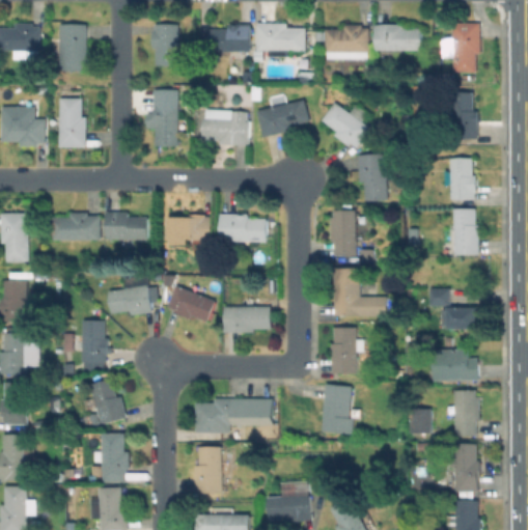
[(478,23),(478,72),(451,72),(451,23),(478,23)]
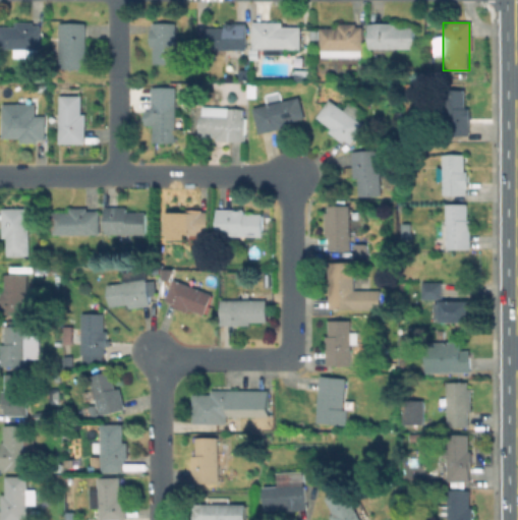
[(39,26),(39,49),(29,49),(29,56),(14,57),(14,50),(0,50),(0,27),(14,27),(13,23),(32,23),(32,26),(39,26)]
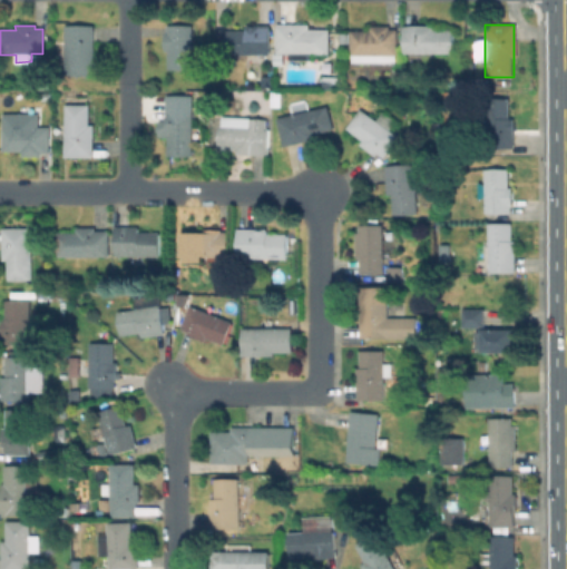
[(266,26),(267,62),(242,62),(242,56),(224,56),(223,31),(244,31),(244,27),(266,26)]
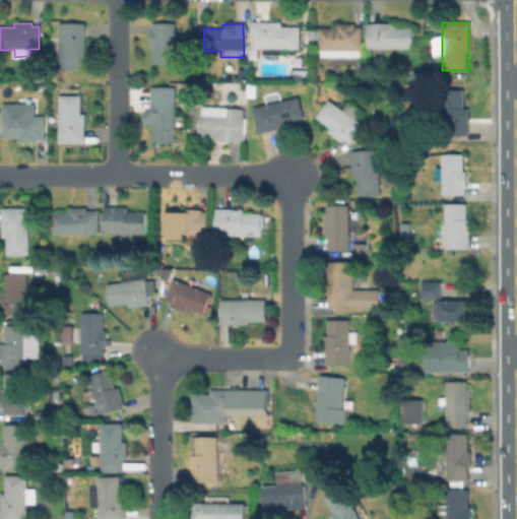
[(298,27),(298,49),(282,49),(282,56),(261,56),(261,49),(257,49),(257,61),(248,61),(248,49),(250,49),(250,23),(279,23),(279,27),(298,27)]
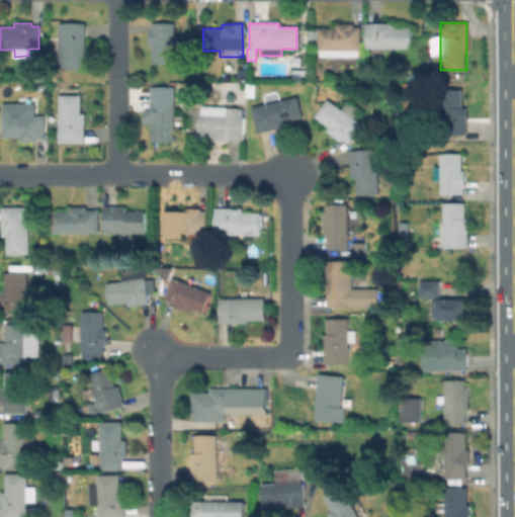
[(83,24),(83,70),(57,70),(57,58),(47,58),(47,39),(58,39),(58,24),(83,24)]
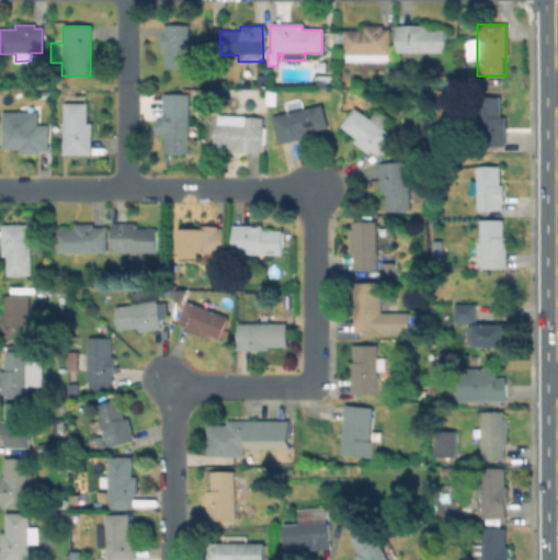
[(186,26),(186,69),(162,69),(162,50),(160,50),(160,33),(161,33),(162,26),(186,26)]
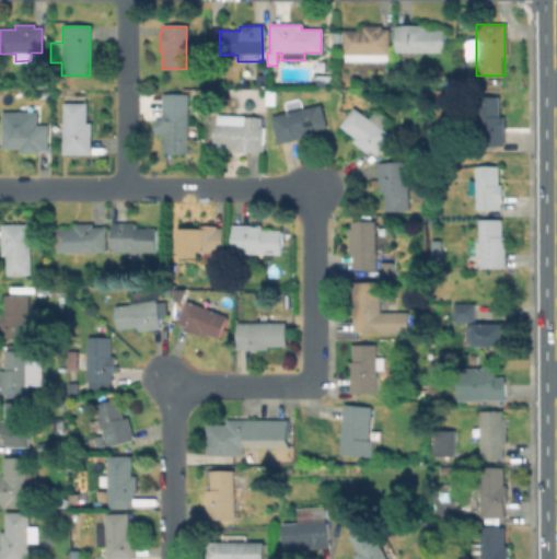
[(389,30),(389,55),(385,55),(385,63),(340,62),(341,31),(362,32),(362,26),(381,27),(381,30),(389,30)]
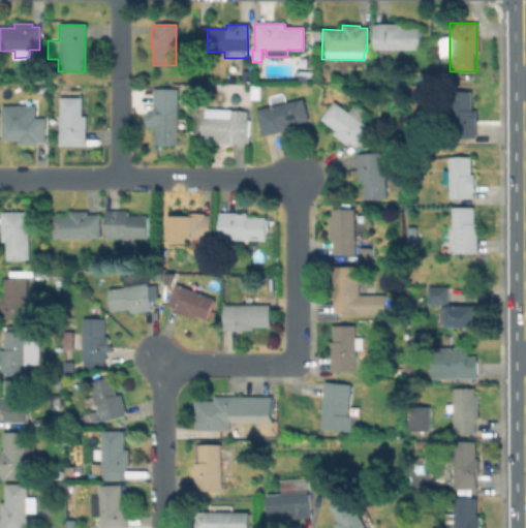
[(418,28),(418,50),(372,50),(372,25),(400,25),(400,28),(418,28)]
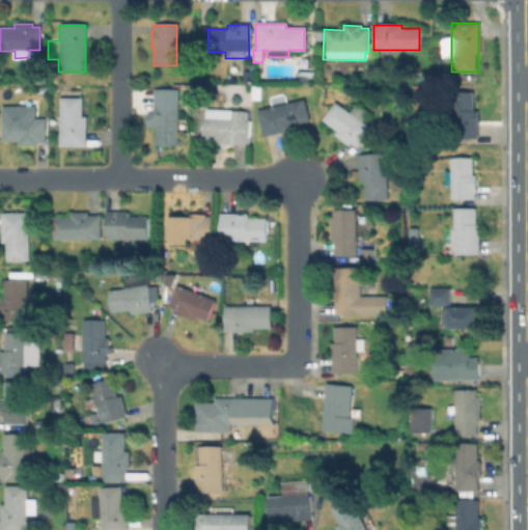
[(315,73),(315,87),(300,87),(300,73),(315,73)]
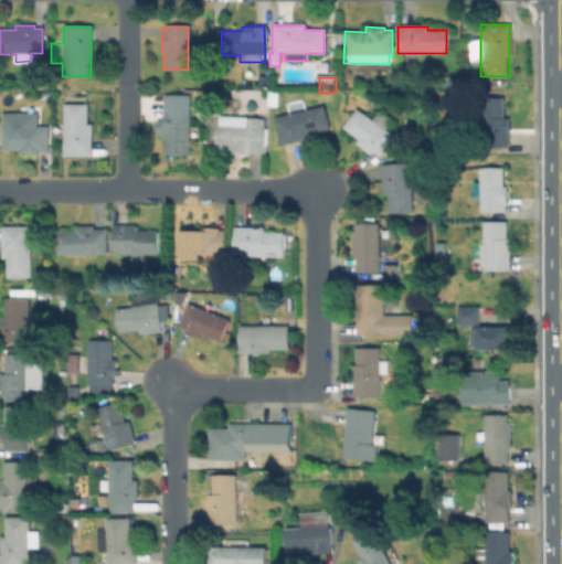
[(274,106),(264,105),(264,91),(274,91),(274,106)]
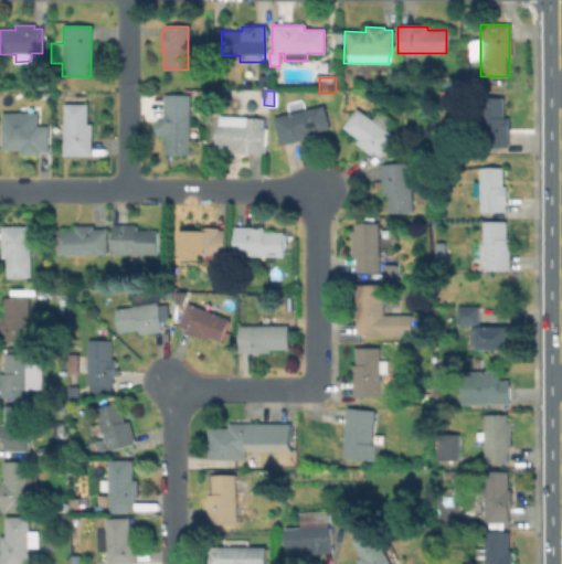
[(502,98),(504,118),(506,118),(506,147),(478,148),(477,99),(502,98)]
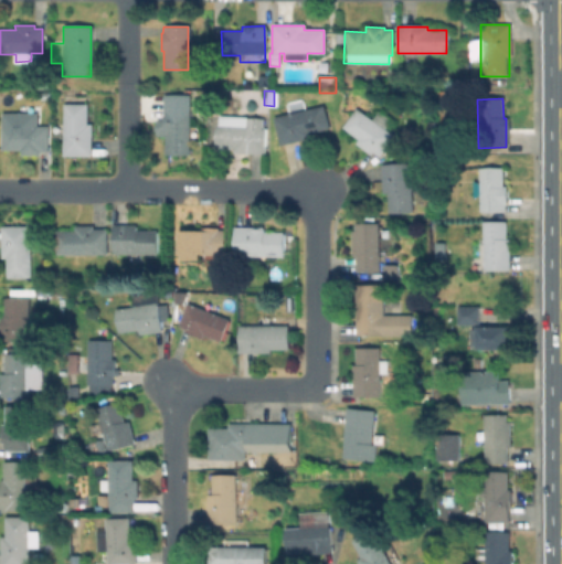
[(91,125),(91,159),(62,158),(62,105),(86,105),(86,125),(91,125)]
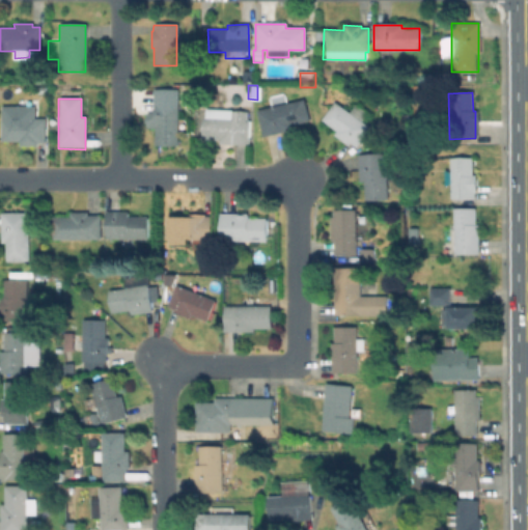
[(292,130),(262,136),(255,111),(303,100),(307,121),(289,126),(292,130)]
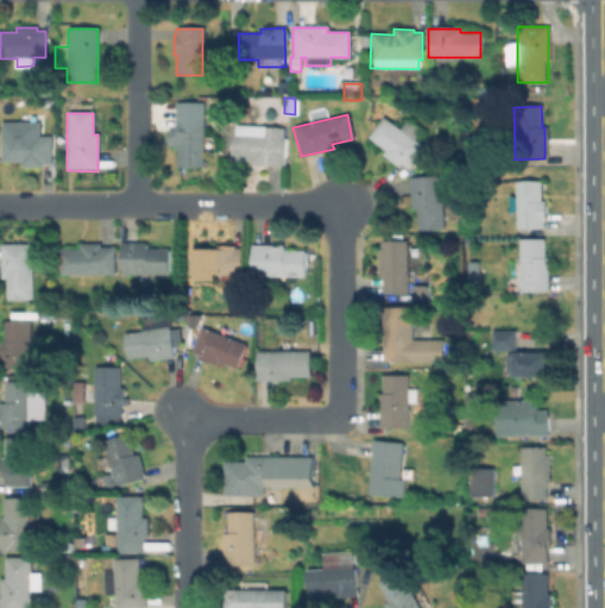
[(424,149),(409,170),(399,163),(397,167),(380,155),(383,152),(366,140),(382,118),(424,149)]
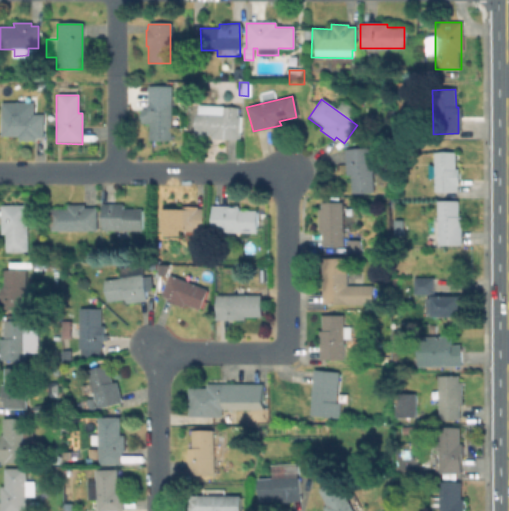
[(170,100),(170,140),(149,140),(149,124),(146,124),(146,106),(149,106),(148,100),(170,100)]
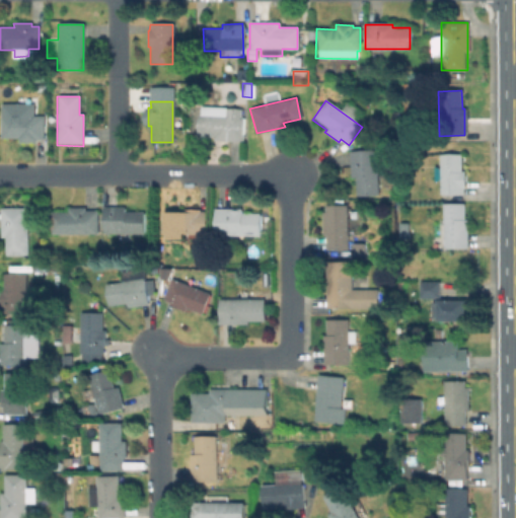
[(240,109),(239,117),(242,117),(241,141),(212,141),(213,137),(197,137),(198,115),(225,116),(225,109),(240,109)]
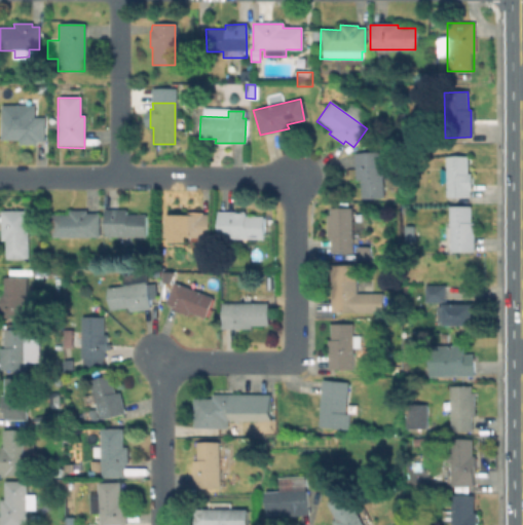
[(43,118),(43,142),(37,142),(37,145),(20,145),(20,141),(0,141),(0,118),(43,118)]
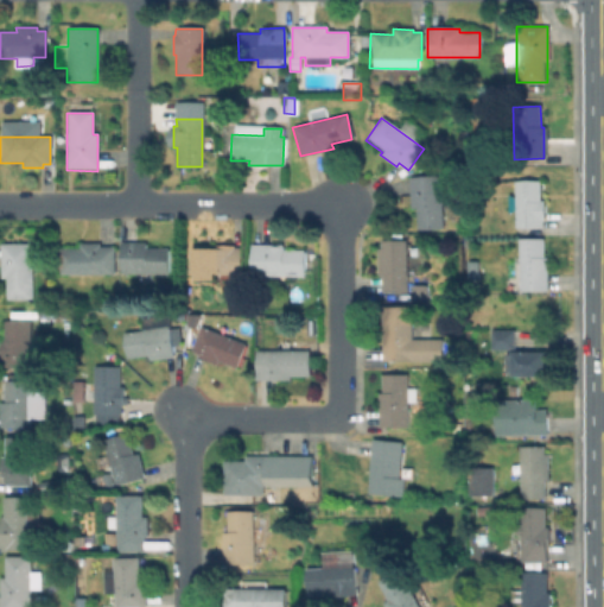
[(440,176),(445,229),(419,232),(417,210),(413,210),(409,179),(440,176)]
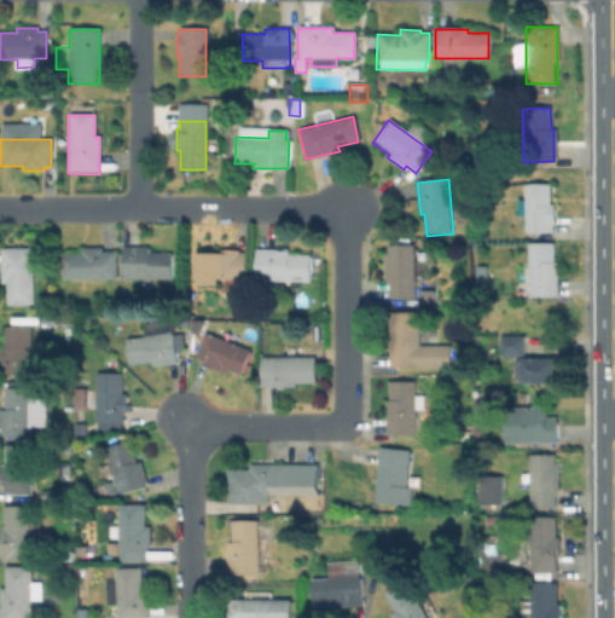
[(550,186),(550,207),(555,207),(555,226),(553,226),(553,234),(526,235),(526,217),(517,217),(517,203),(523,203),(523,188),(550,186)]
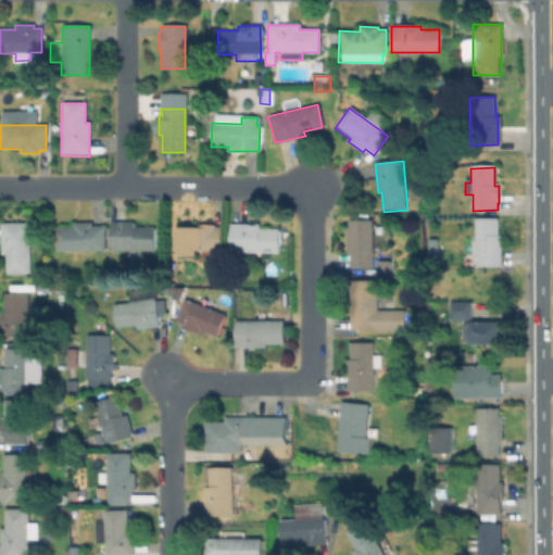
[(371,219),(371,267),(349,267),(349,248),(346,248),(346,227),(349,227),(349,219),(371,219)]
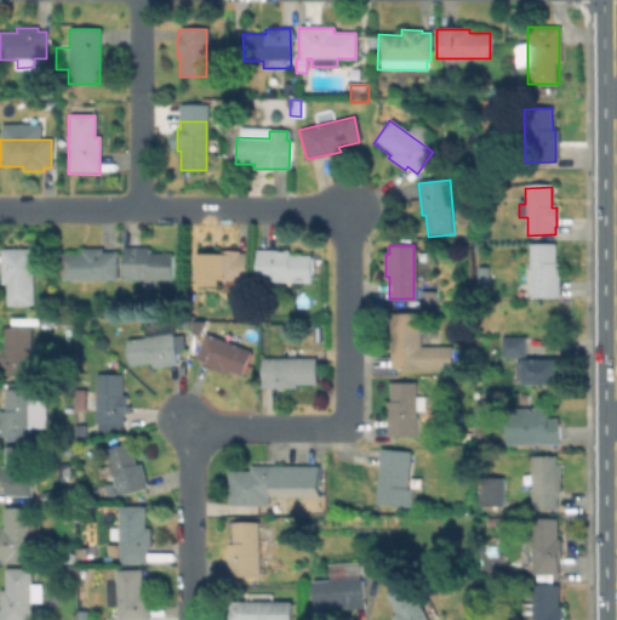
[(555,245),(555,265),(559,265),(559,299),(530,300),(530,279),(523,279),(523,263),(531,263),(531,246),(555,245)]
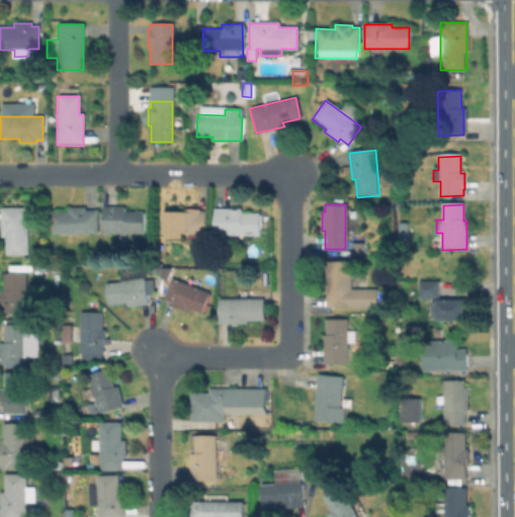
[(26,207),(26,255),(5,255),(4,237),(0,237),(0,208),(26,207)]
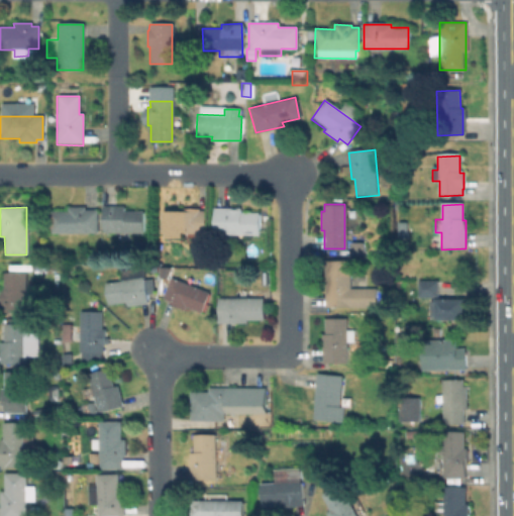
[(97,212),(97,234),(49,235),(49,213),(68,213),(69,208),(85,208),(85,212),(97,212)]
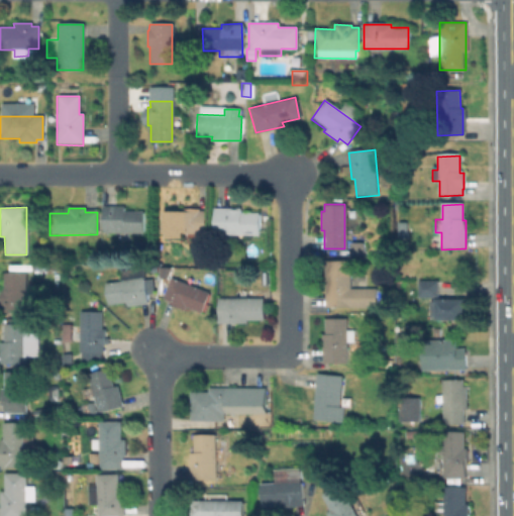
[(142,212),(142,234),(104,234),(104,208),(125,208),(124,212),(142,212)]
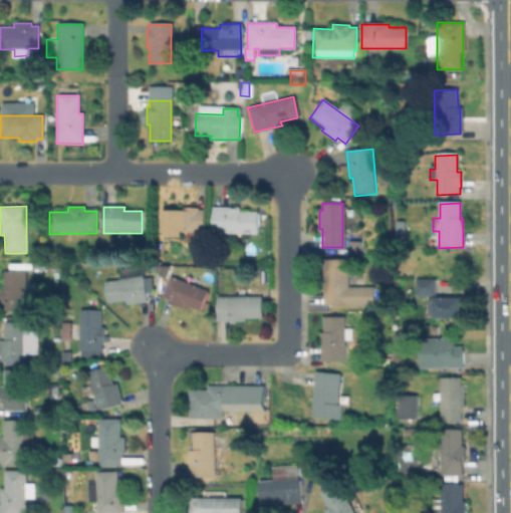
[(204,211),(204,234),(183,234),(183,238),(165,238),(165,233),(162,233),(162,213),(181,213),(181,209),(198,209),(198,211),(204,211)]
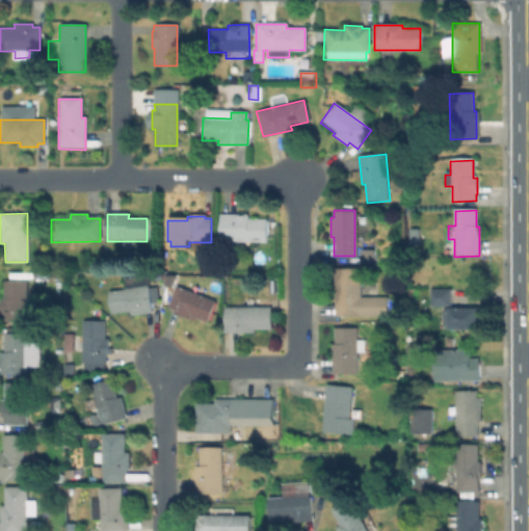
[(268,222),(268,245),(222,245),(222,217),(249,217),(249,222),(268,222)]
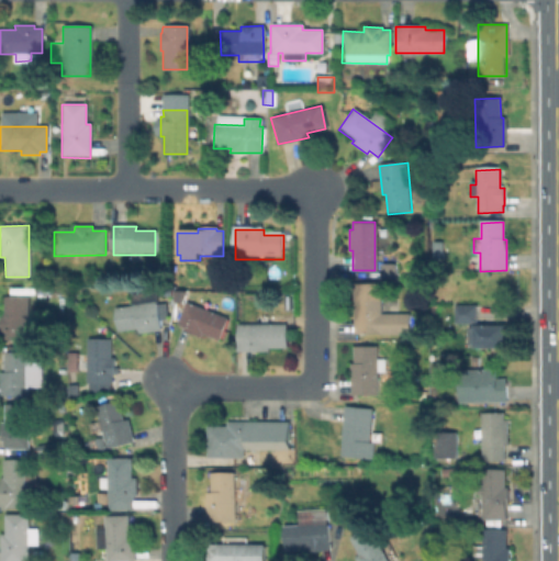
[(407,314),(407,334),(354,334),(354,285),(382,285),(382,314),(407,314)]
